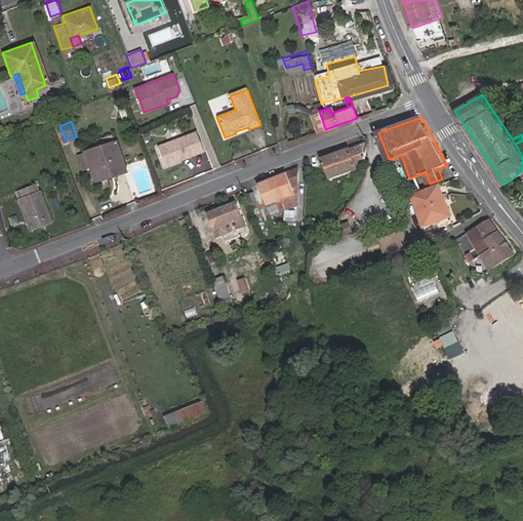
[(156,145),(162,164),(201,152),(195,131),(156,145)]
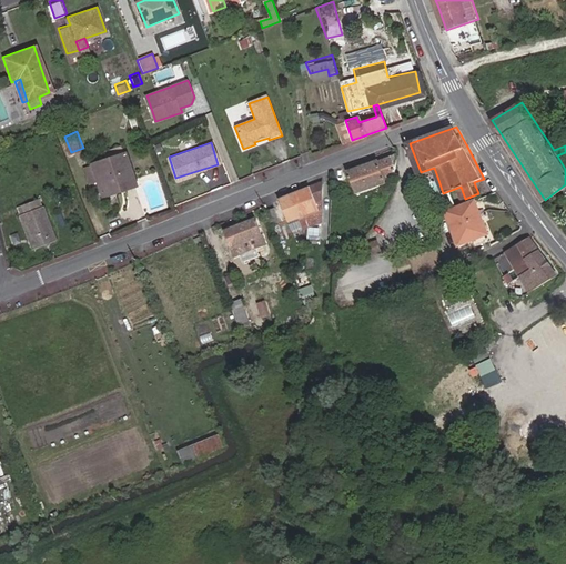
[(137,180),(123,149),(91,161),(86,163),(92,181),(98,179),(102,189),(123,180),(125,185),(137,180)]
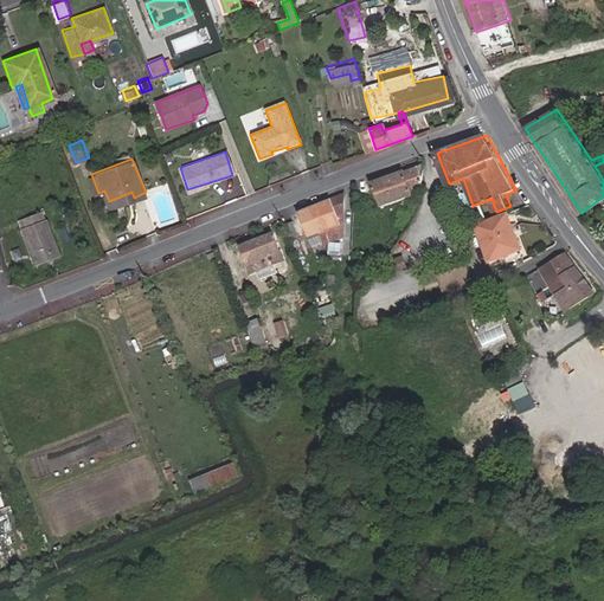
[(410,189),(423,186),(424,162),(376,179),(384,204),(411,194),(410,189)]
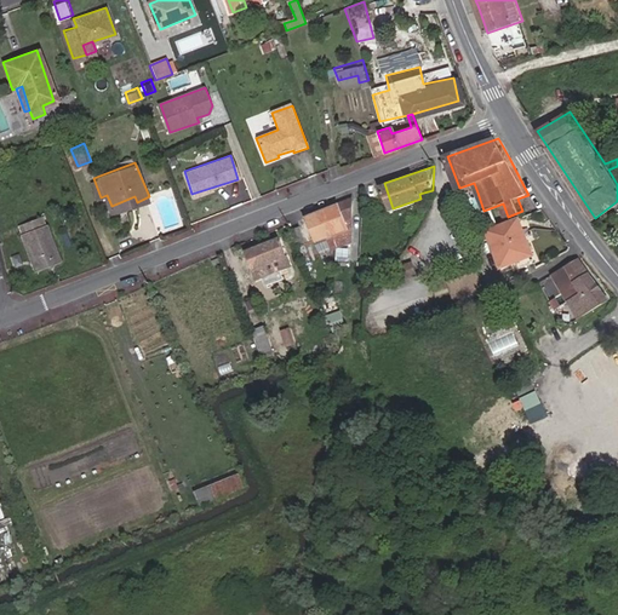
[(354,214),(354,195),(307,217),(318,241),(325,237),(327,242),(331,240),(336,248),(348,242),(342,230),(352,225),(347,217),(354,214)]
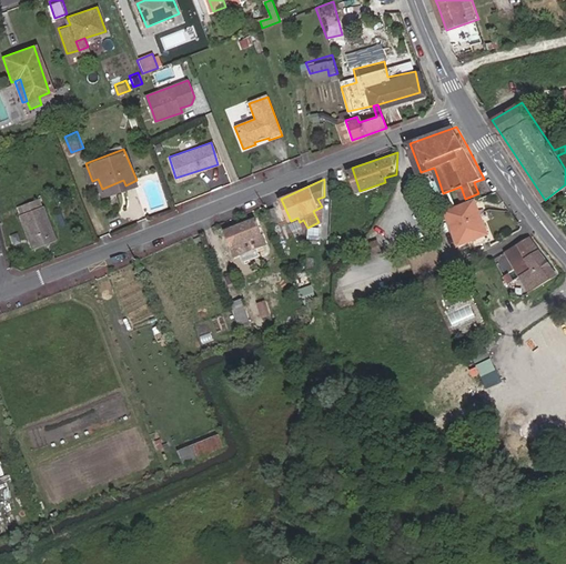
[(123,180),(102,189),(104,193),(125,185),(123,180)]
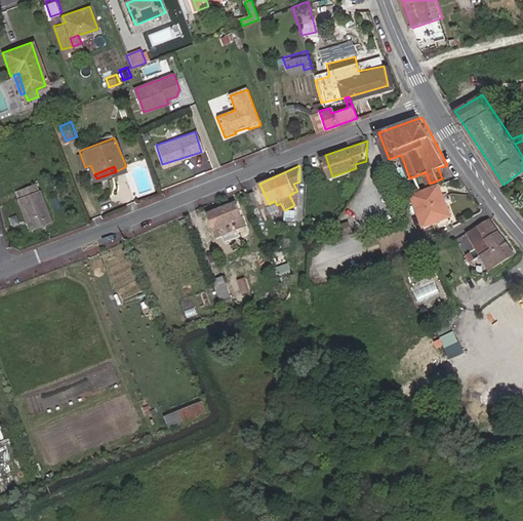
[(35,183),(14,192),(31,231),(52,223),(35,183)]
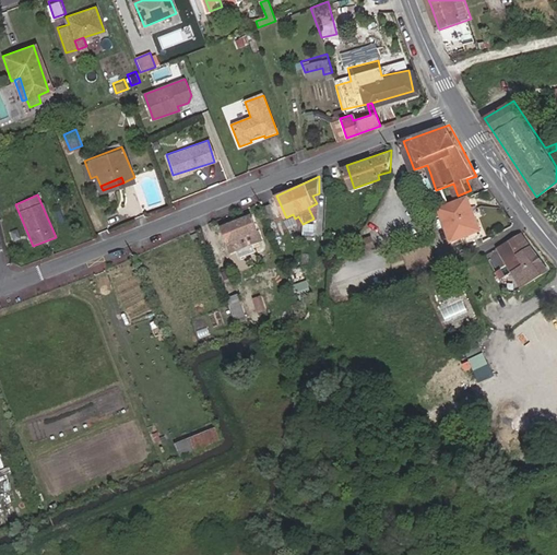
[(484,229),(469,195),(440,204),(453,240),(463,236),(482,229),(484,229)]
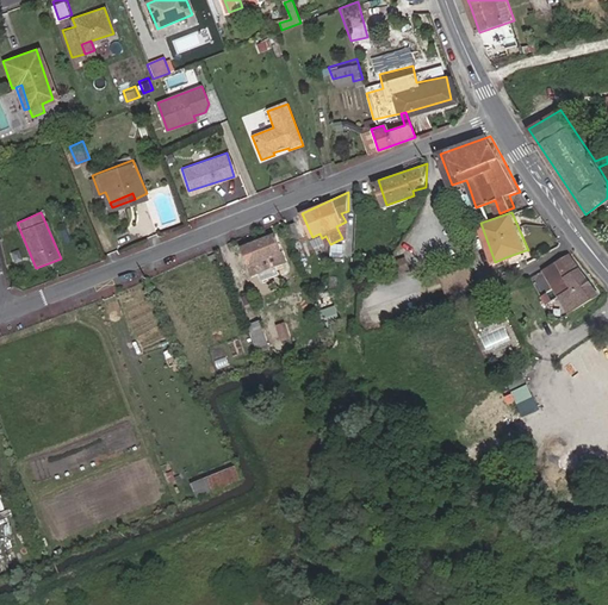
[(277,235),(244,248),(254,272),(258,270),(261,279),(279,272),(275,263),(286,259),(277,235)]
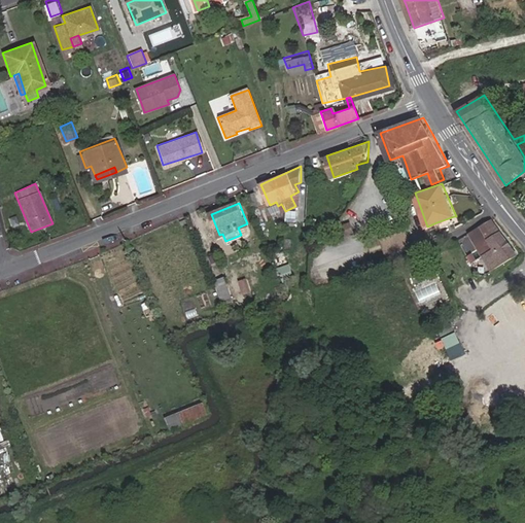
[(353,212),(348,208),(343,216),(348,219),(353,212)]
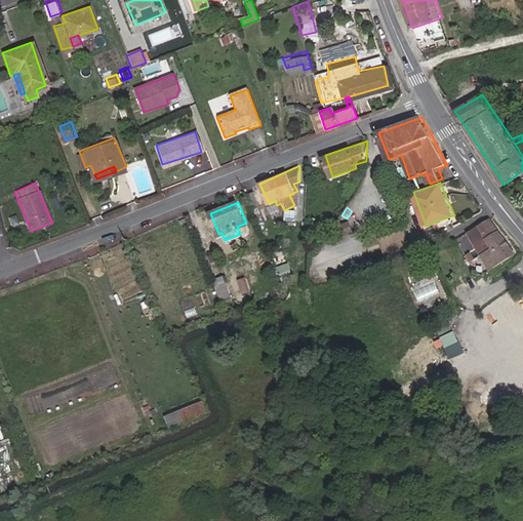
[(352,217),(337,223),(340,235),(356,230),(352,217)]
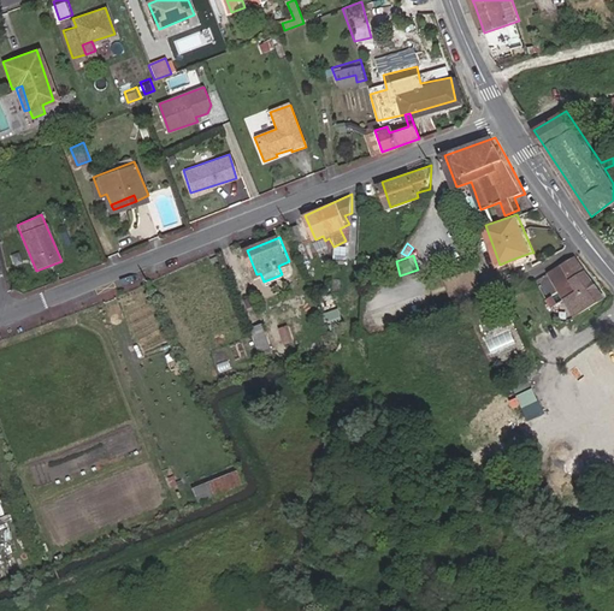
[(577,256),(551,271),(574,312),(604,292),(577,256)]
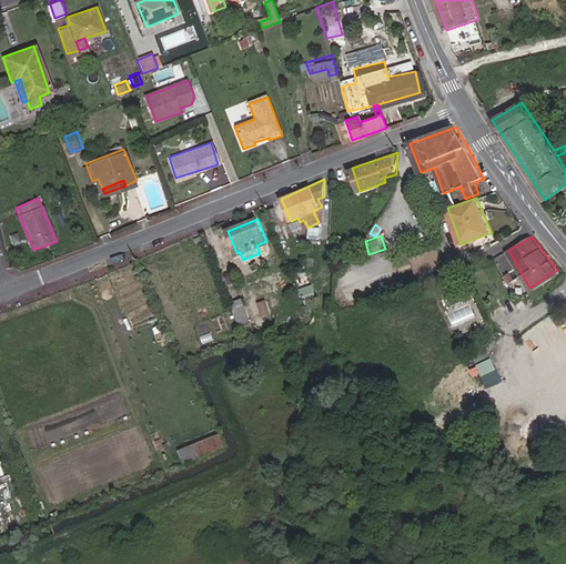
[(270,249),(266,241),(256,245),(260,253),(270,249)]
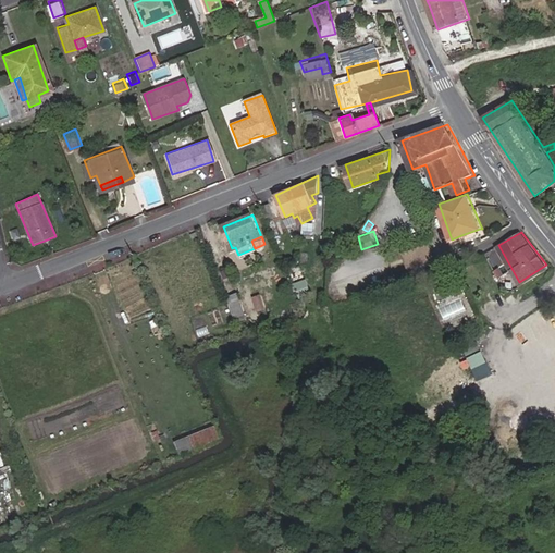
[(309,278),(297,282),(298,289),(300,287),(311,283),(309,278)]
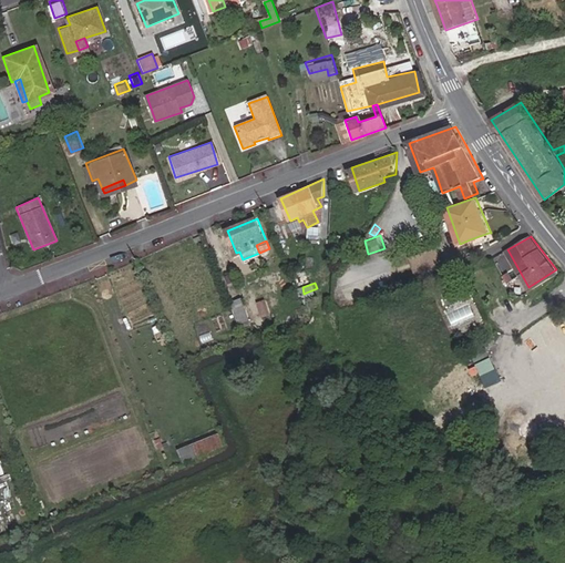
[(309,303),(319,298),(317,288),(306,293),(309,303)]
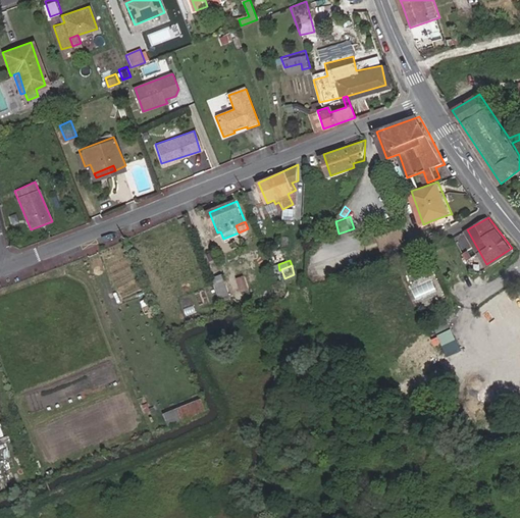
[(247,271),(239,274),(245,289),(252,286),(247,271)]
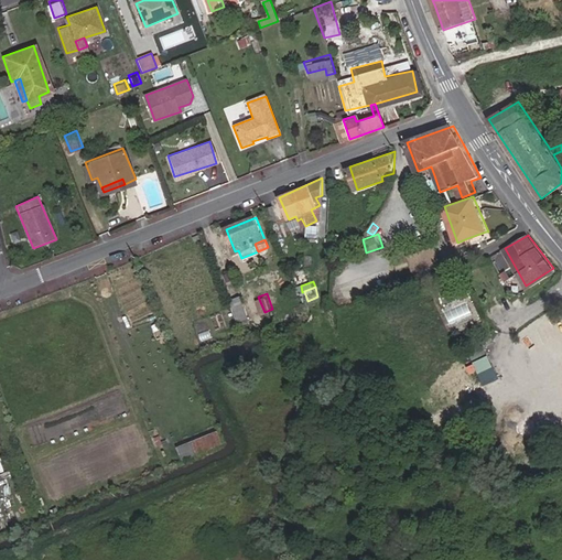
[(251,316),(244,297),(235,300),(241,321),(251,316)]
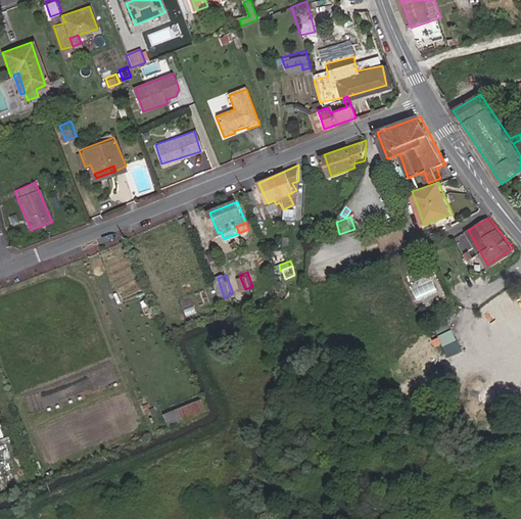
[(520,326),(519,322),(502,325),(503,333),(520,330),(520,326)]
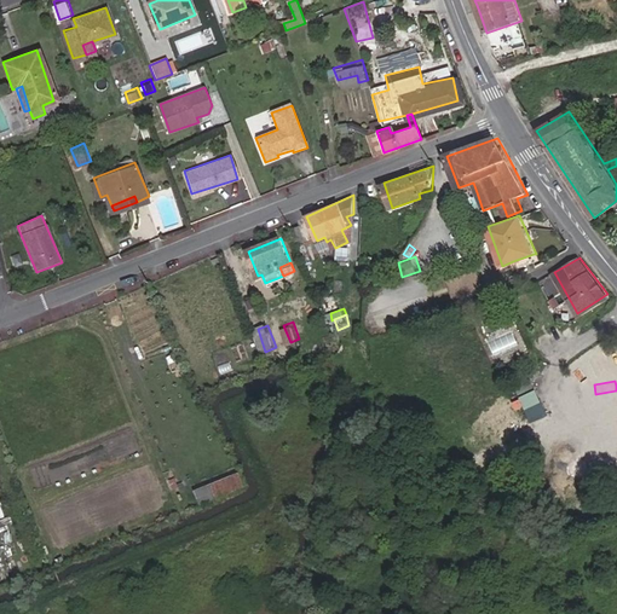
[(532,420),(549,411),(536,384),(519,393),(532,420)]
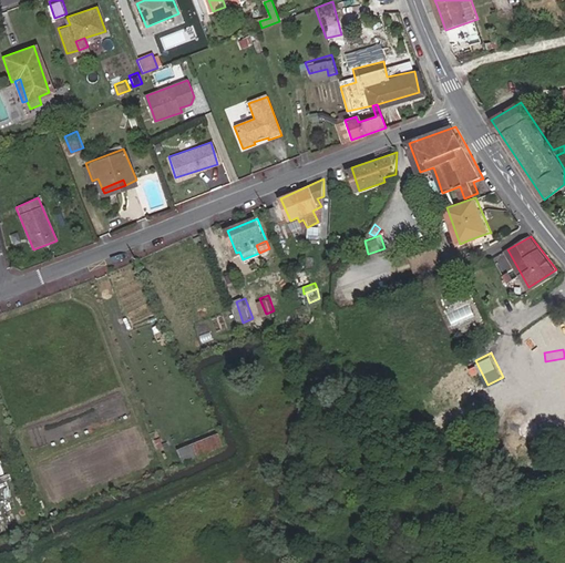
[(222,443),(217,431),(192,441),(196,453),(222,443)]
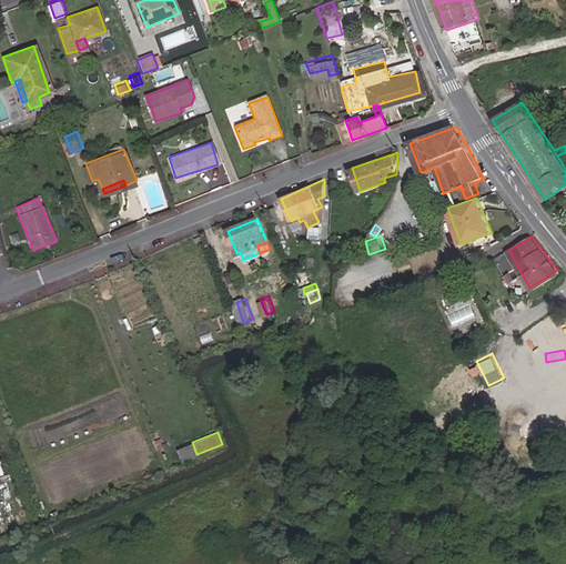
[(514,526),(503,531),(509,544),(519,539),(515,529),(514,526)]
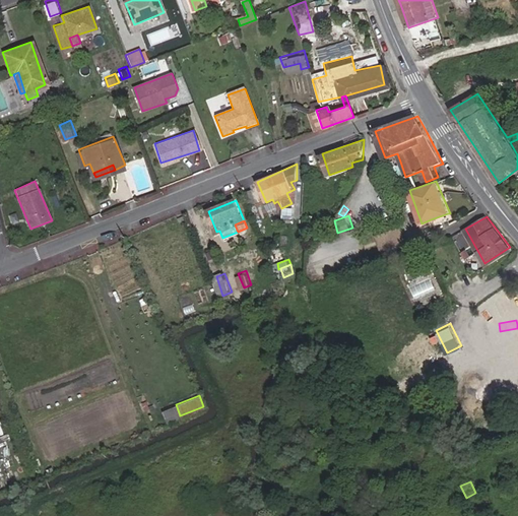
[(487,515),(475,493),(466,498),(475,515),(487,515)]
